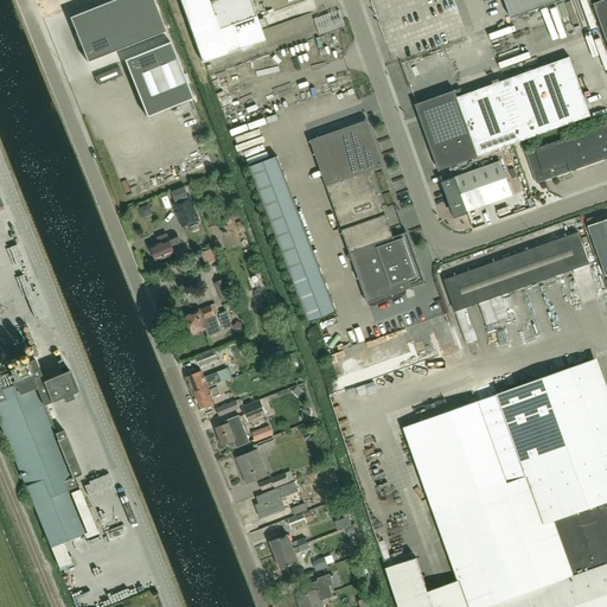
[(153,0),(113,0),(69,18),(87,63),(166,31),(153,0)]
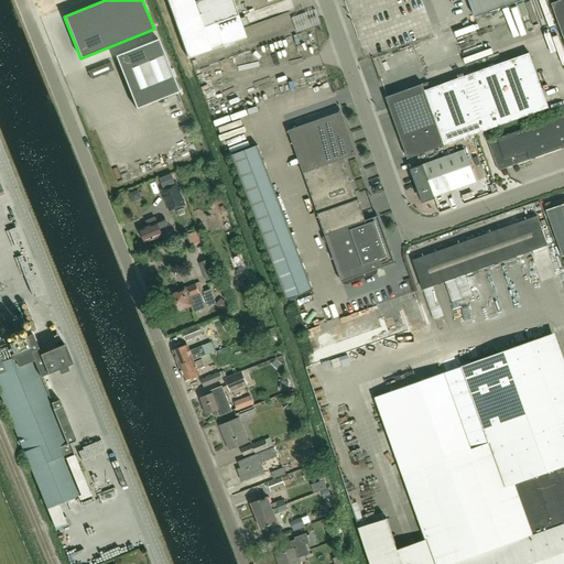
[(167,0),(169,0),(188,57),(212,50),(246,38),(238,15),(232,0),(167,0)]
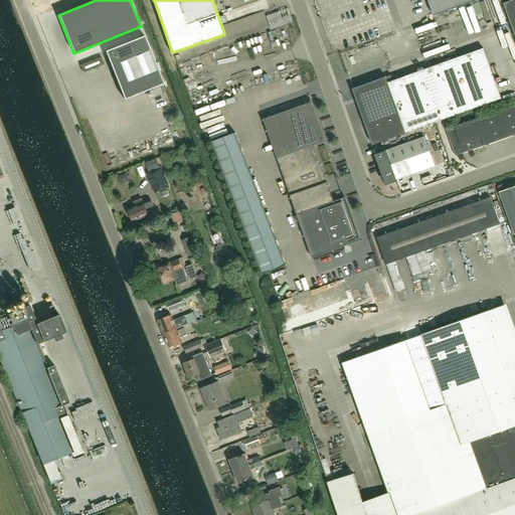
[(427,0),(434,15),(476,0),(427,0)]
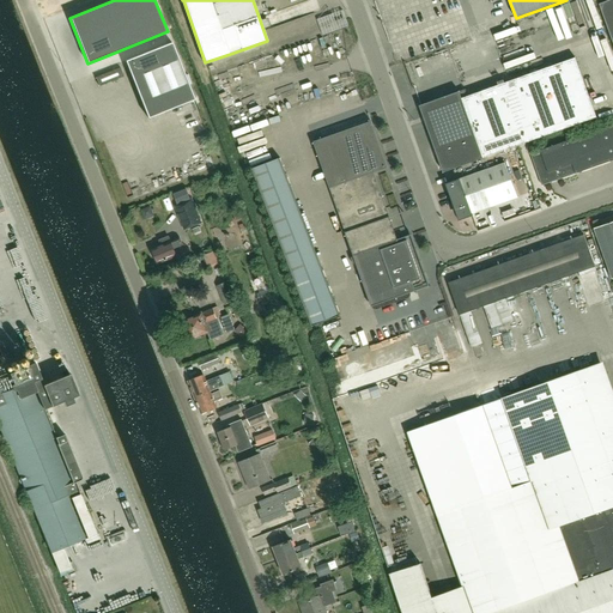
[(612,0),(610,0),(599,4),(612,42),(612,0)]
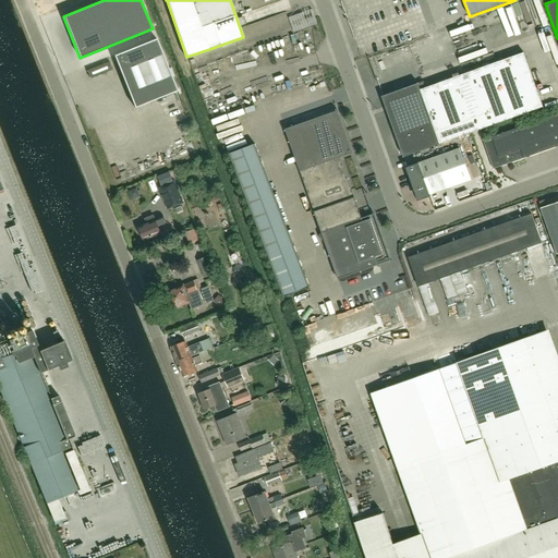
[(135,107),(177,89),(155,38),(113,56),(135,107)]
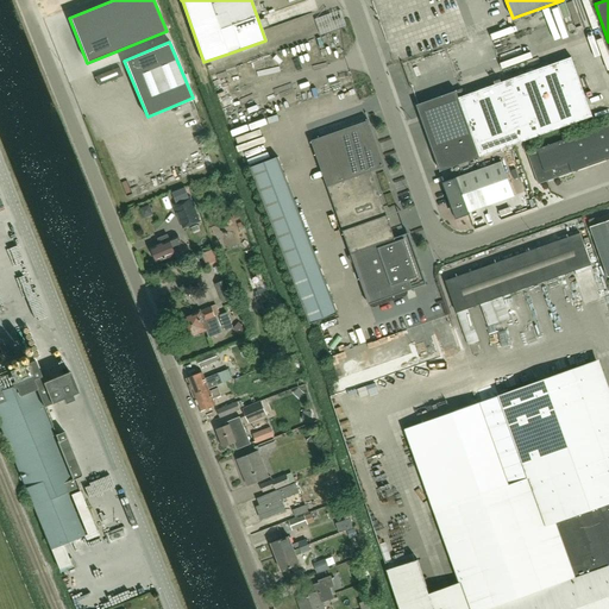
[(456,90),(416,105),(440,170),(479,157),(592,117),(571,56),(465,94),(463,88),(459,89),(456,90)]
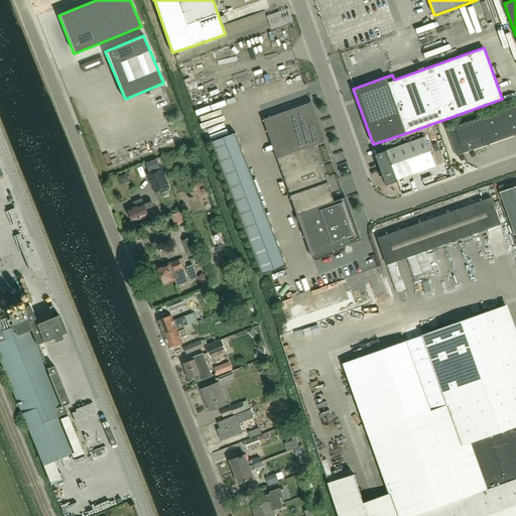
[(264,119),(304,234),(312,258),(361,241),(346,199),(335,203),(332,196),(314,145),(327,140),(312,102),(264,119)]
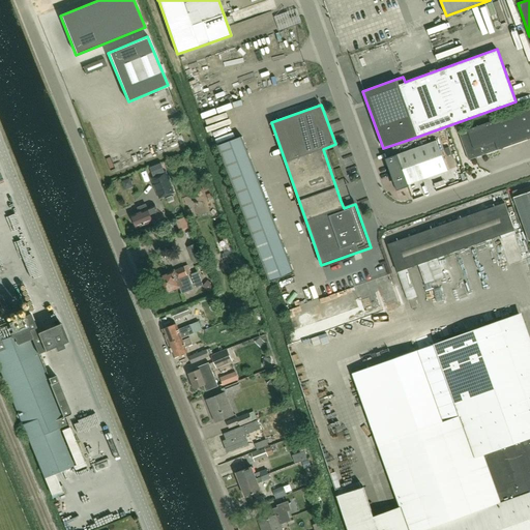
[(469,160),(529,138),(529,107),(459,133),(469,160)]
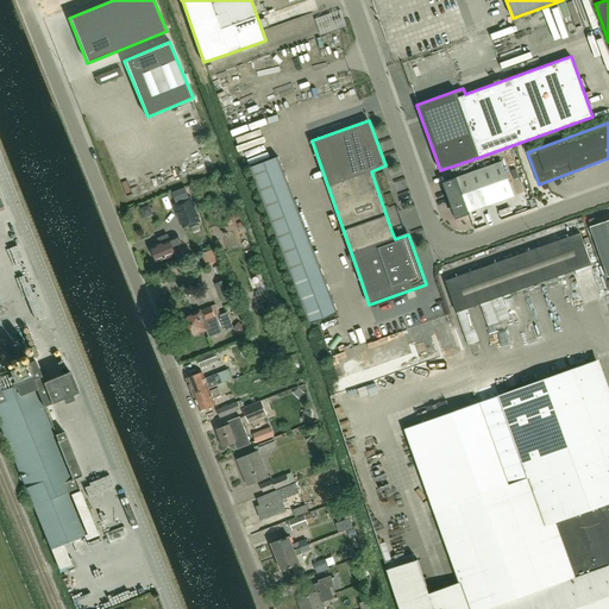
[(207,132),(205,133),(195,137),(198,144),(209,139),(207,132)]
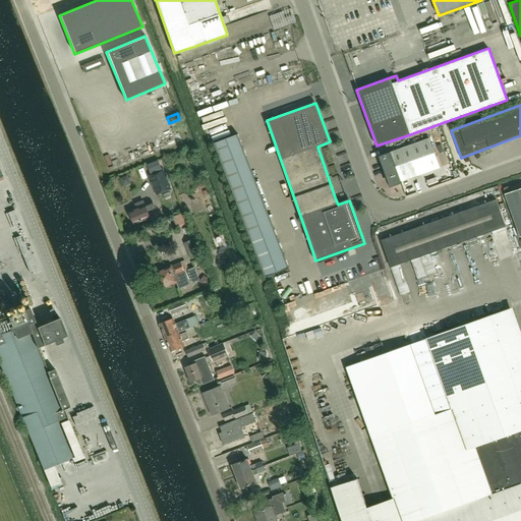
[(288,268),(237,135),(215,143),(266,277),(288,268)]
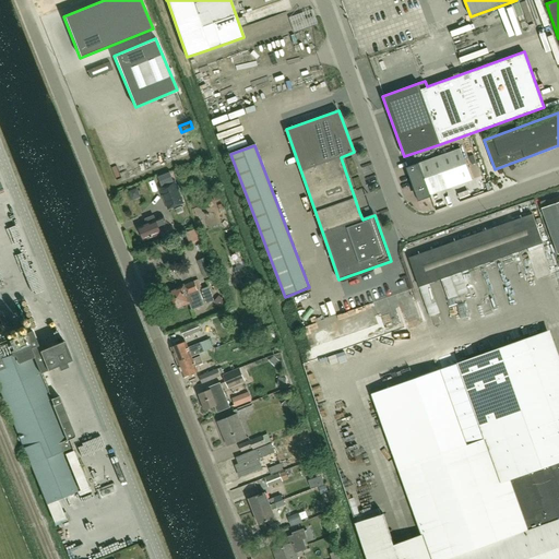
[(468,170),(463,155),(461,147),(408,166),(420,198),(472,179),(468,170)]
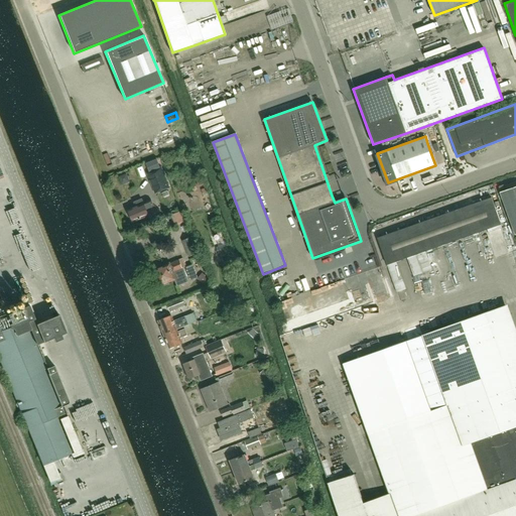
[(168,187),(160,168),(147,173),(155,192),(168,187)]
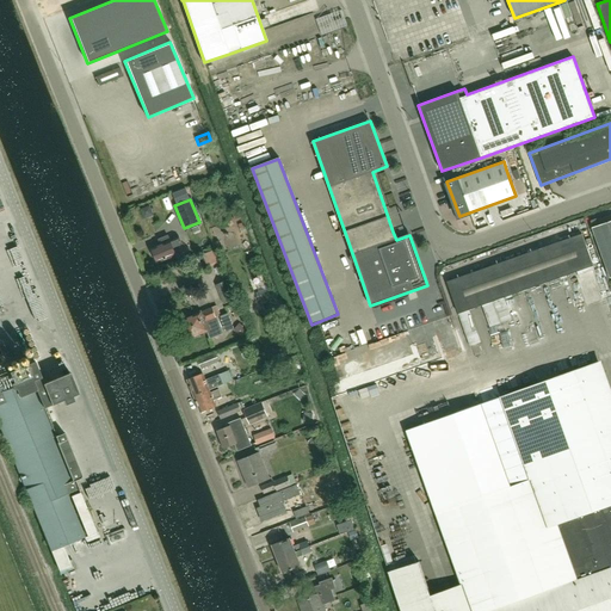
[(610,278),(610,277),(610,221),(593,228),(610,278)]
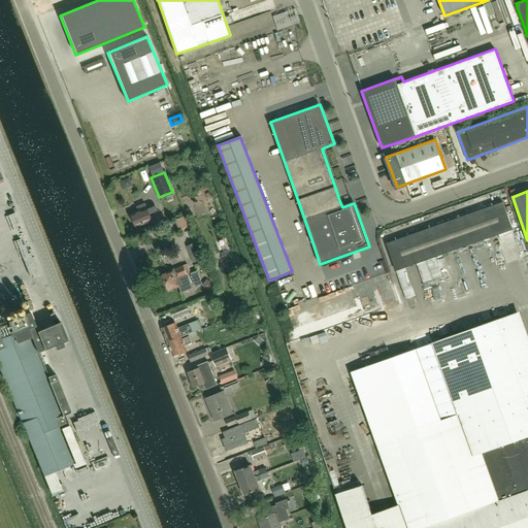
[(396,271),(513,230),(503,202),(386,243),(396,271)]
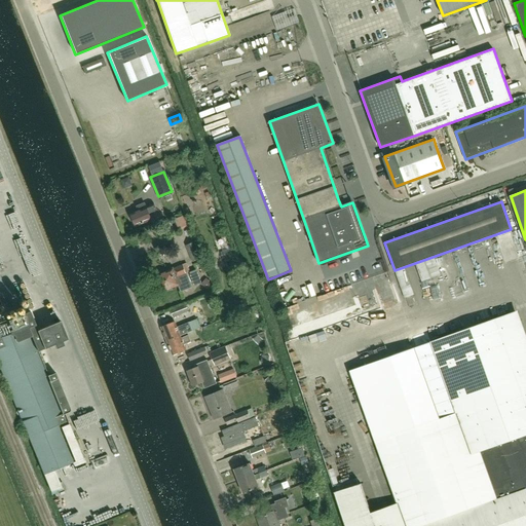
[(154,203),(147,205),(145,202),(137,207),(138,211),(130,214),(134,220),(133,222),(134,225),(136,225),(136,226),(152,220),(149,214),(157,211),(154,203)]
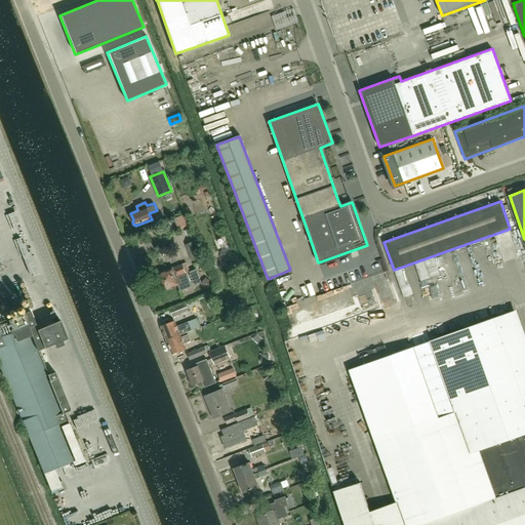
[(184,215),(174,219),(178,230),(189,226),(184,215)]
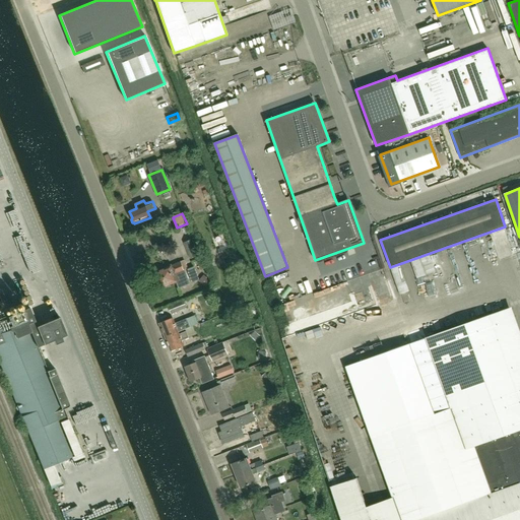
[(20,258),(27,274),(38,270),(34,263),(36,262),(18,220),(8,225),(11,232),(2,236),(13,261),(20,258)]
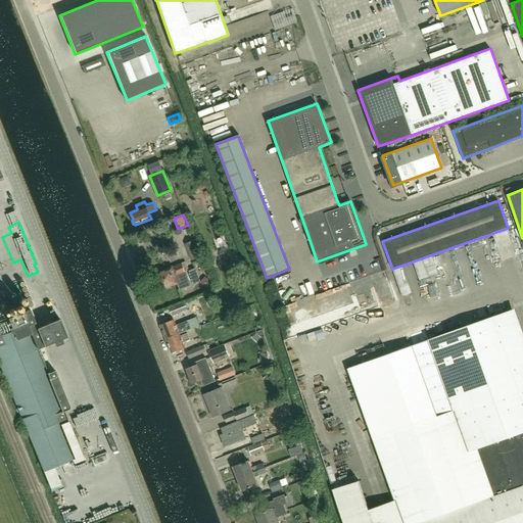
[(191,260),(201,256),(195,240),(185,244),(191,260)]
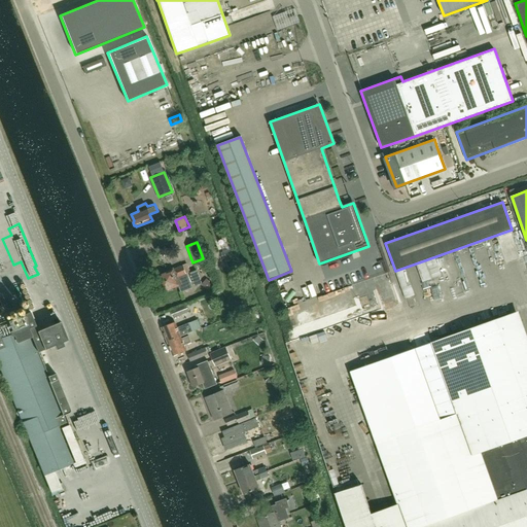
[(340,283),(357,290),(360,282),(359,281),(361,277),(357,275),(360,270),(353,267),(354,265),(346,260),(343,270),(345,271),(340,283)]
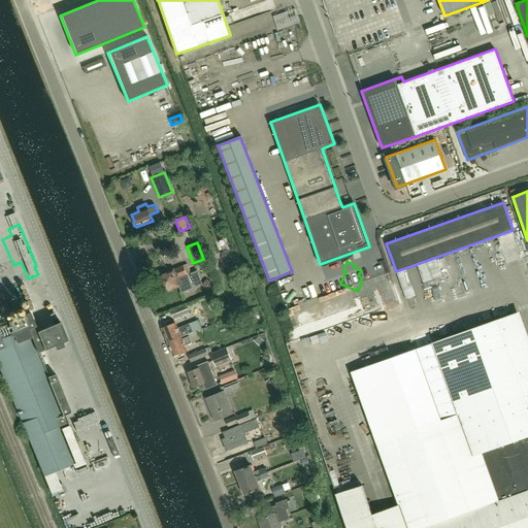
[(187,274),(184,266),(155,276),(159,286),(162,294),(179,287),(182,292),(193,288),(187,274)]
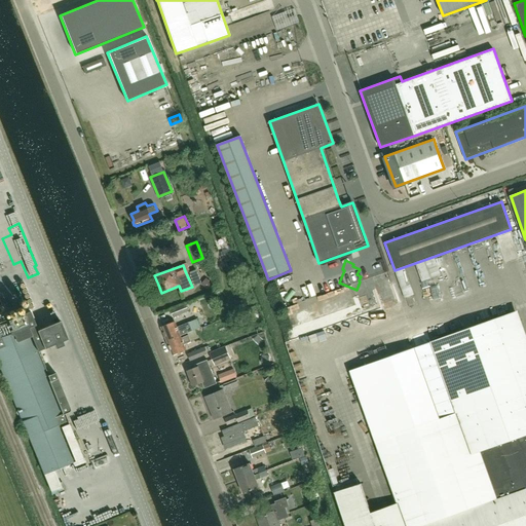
[(174,317),(189,311),(186,304),(171,310),(174,317)]
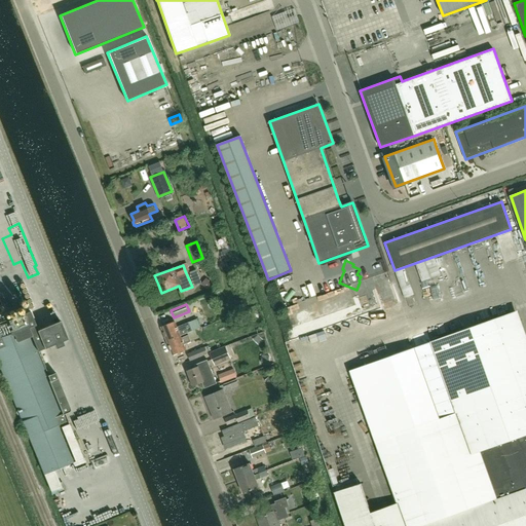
[(45,348),(53,344),(55,349),(64,345),(63,341),(68,339),(61,321),(37,330),(30,311),(16,316),(14,308),(0,313),(0,366),(51,491),(61,487),(64,486),(62,481),(59,482),(53,470),(73,462),(72,462),(83,458),(67,419),(64,414),(68,412),(69,411),(70,410),(70,409),(70,408),(55,373),(48,375),(38,350),(45,348)]
